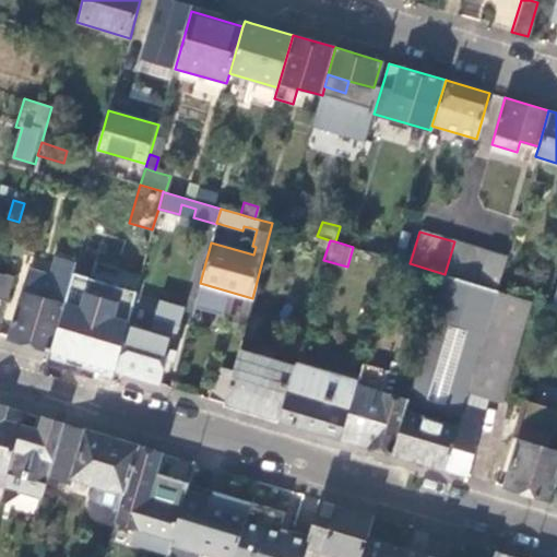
[(504,257),(454,241),(445,274),(495,288),(504,257)]
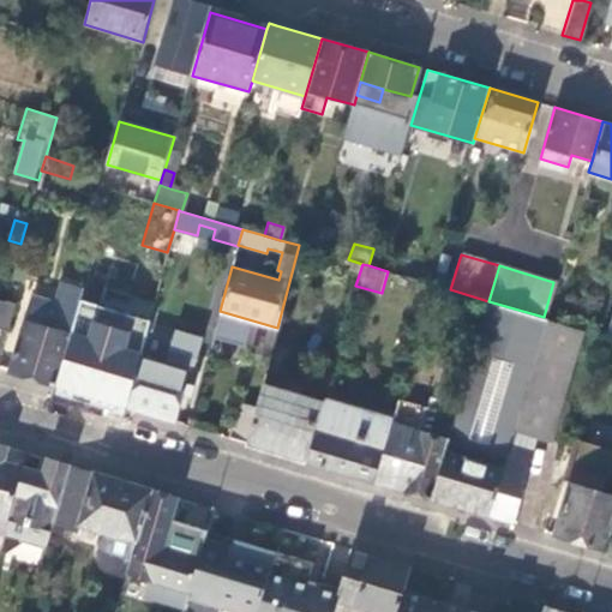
[(31,297),(9,372),(57,387),(71,335),(70,334),(83,288),(61,282),(55,304),(31,297)]
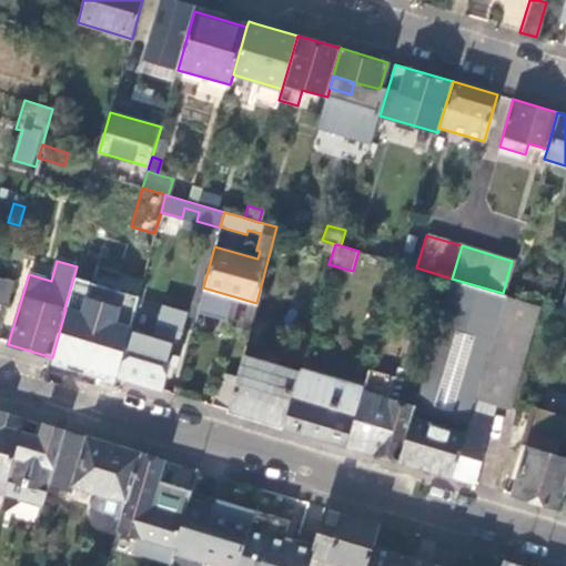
[(0,302),(7,304),(14,281),(0,276),(0,302)]
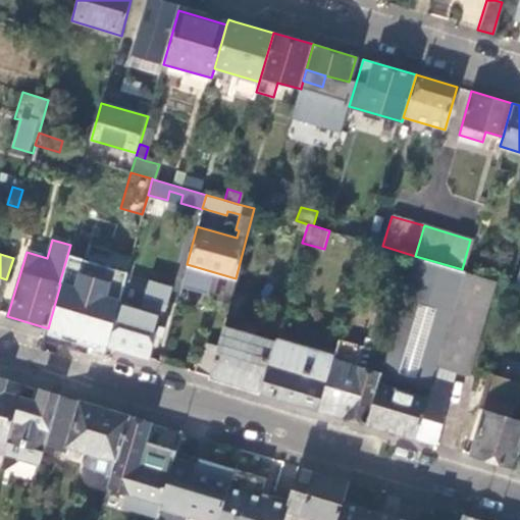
[(366,421),(416,435),(434,373),(436,363),(464,270),(462,269),(415,256),(388,343),(386,351),(383,361),(380,372),(366,421)]
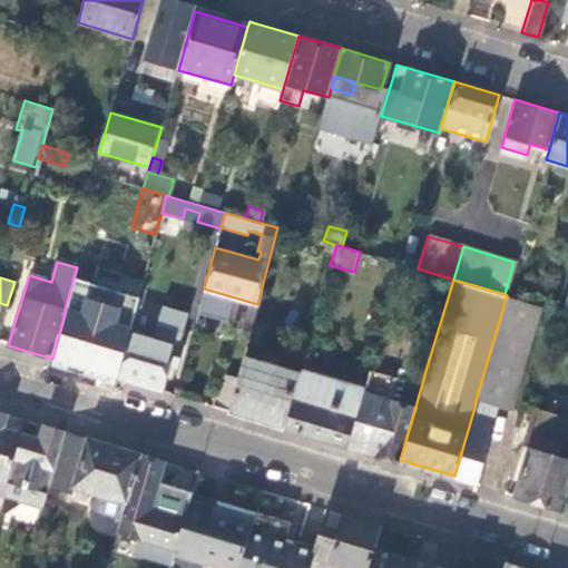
[(542,305),(507,295),(477,397),(510,408),(542,305)]
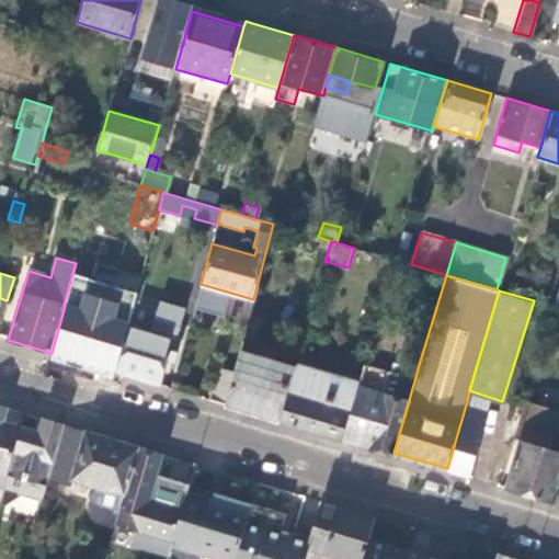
[(52,353),(114,372),(128,318),(107,311),(106,318),(65,306),(52,353)]
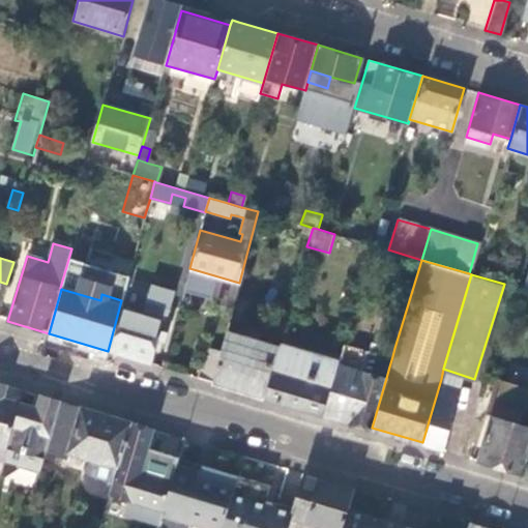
[(527,290),(521,289),(518,300),(527,303),(527,290)]
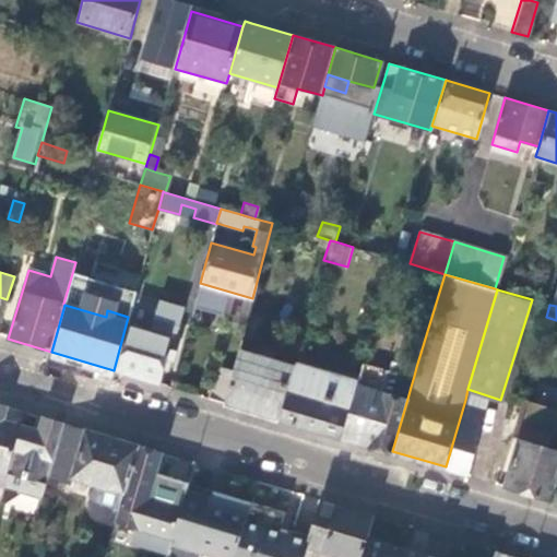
[(115,370),(157,382),(164,356),(172,358),(178,339),(175,338),(178,323),(146,315),(143,328),(128,324),(115,370)]
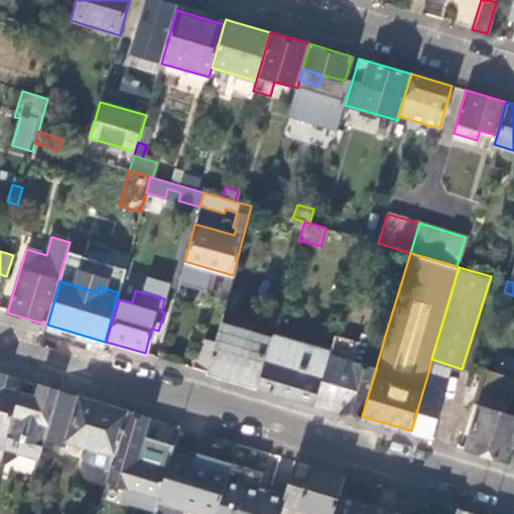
[(207,371),(255,385),(269,337),(270,336),(220,320),(215,342),(207,371)]
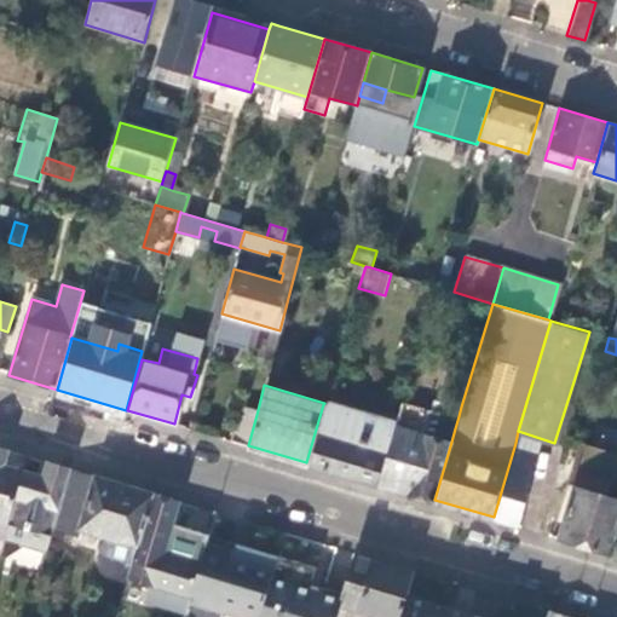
[(459,416),(461,407),(444,402),(438,424),(455,428),(459,416)]
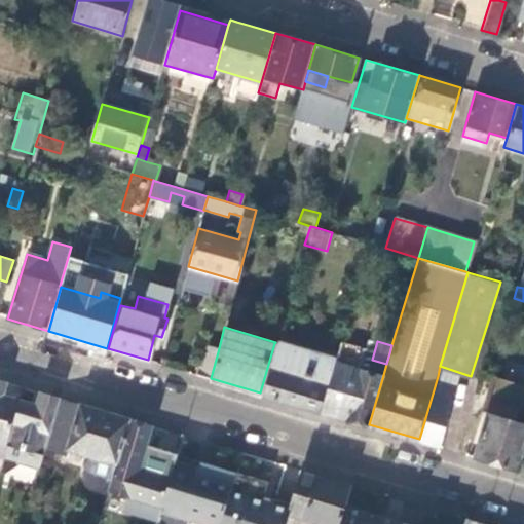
[(260,393),(320,410),(335,361),(274,343),(260,393)]
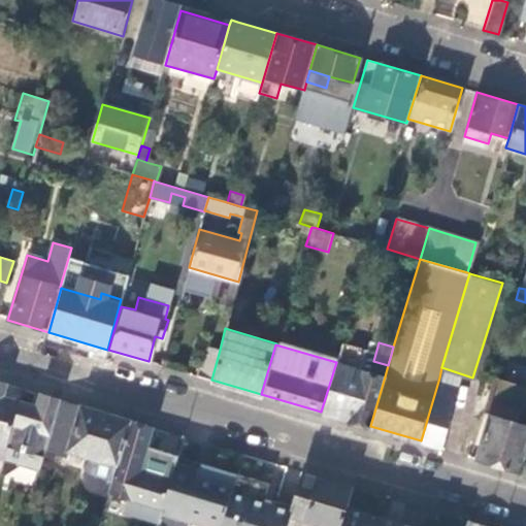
[(196,374),(211,380),(220,350),(204,346),(196,374)]
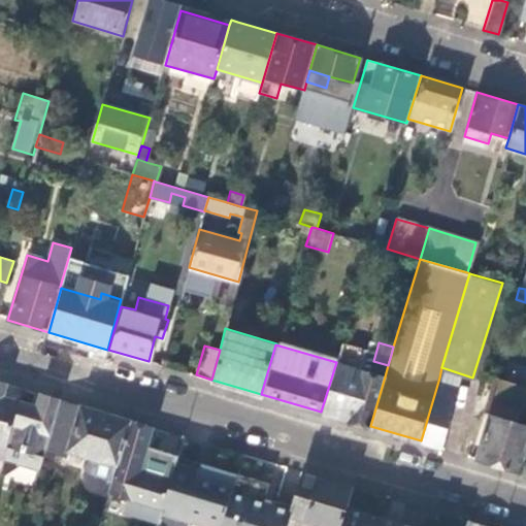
[(347,419),(370,426),(385,376),(336,362),(321,412),(336,416),(336,413),(349,416),(347,419)]
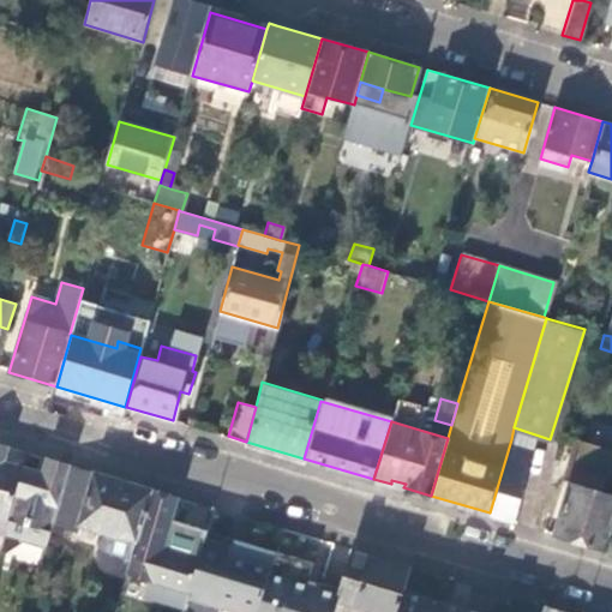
[(490,513),(514,520),(523,489),(521,487),(533,447),(511,439),(490,513)]
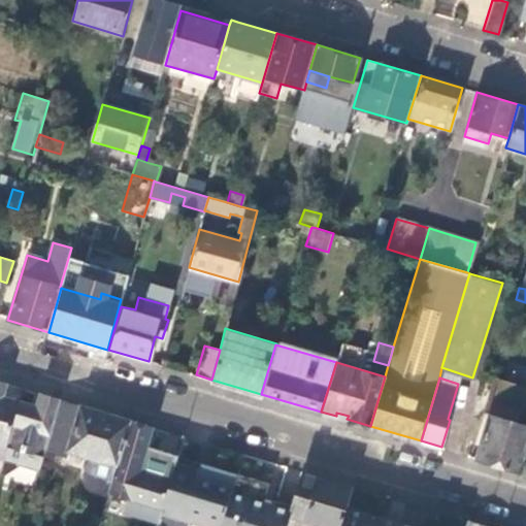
[(0,401),(5,384),(0,383),(0,456),(3,457),(18,406),(0,401)]
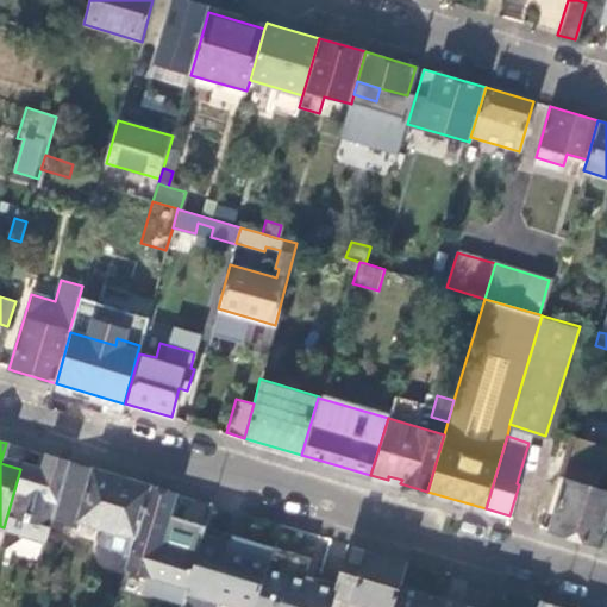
[(52,519),(69,462),(47,455),(41,475),(20,469),(4,527),(0,538),(0,548),(5,549),(19,540),(19,538),(44,545),(52,519)]
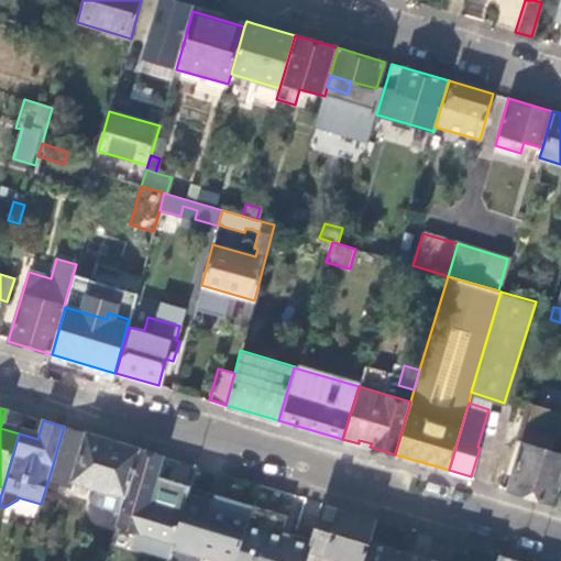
[(72,487),(73,480),(92,486),(90,496),(94,503),(120,512),(139,449),(64,427),(48,480),(72,487)]
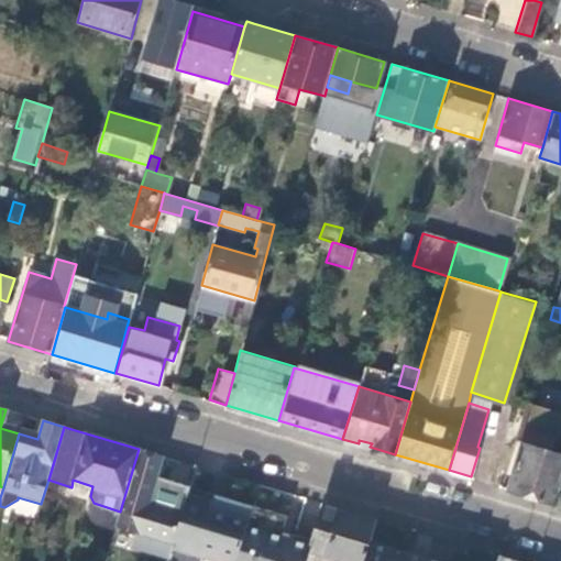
[(507,487),(554,502),(560,480),(560,452),(521,441),(507,487)]
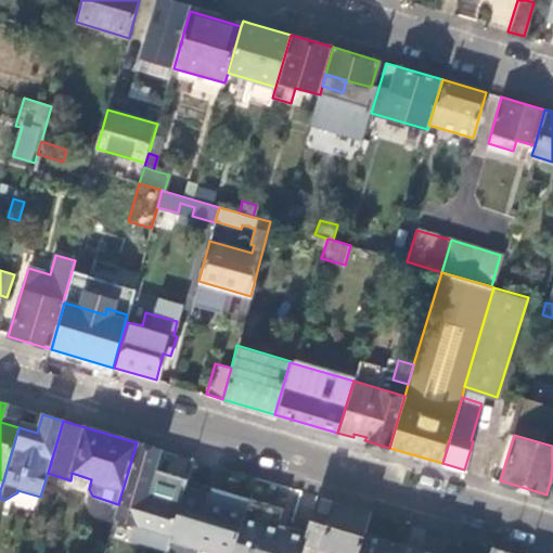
[(137,442),(118,504),(115,515),(170,531),(179,503),(146,493),(159,449),(137,442)]
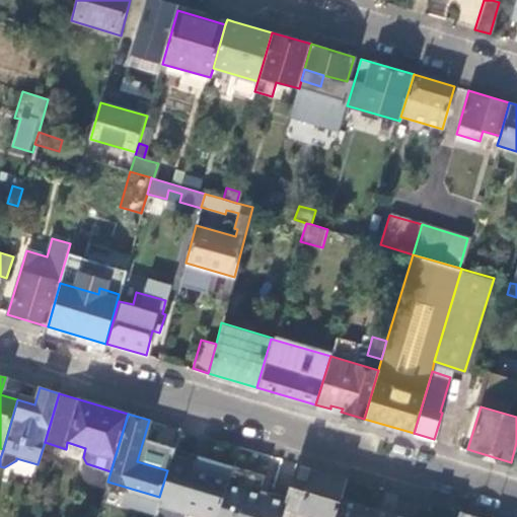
[(152,516),(183,516),(186,512),(201,516),(216,516),(232,466),(207,458),(205,464),(171,454),(167,470),(159,497),(152,516)]
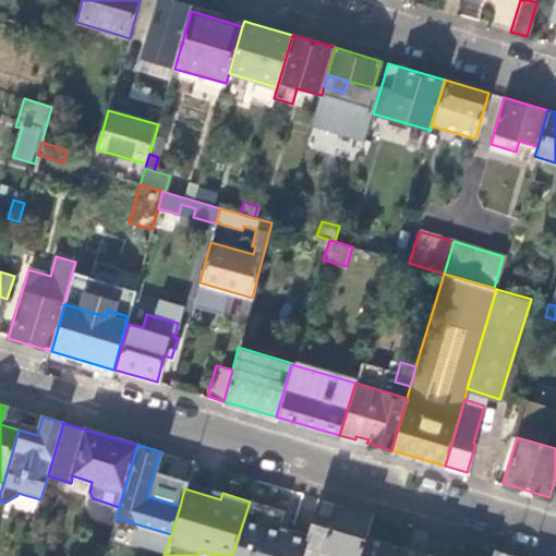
[(338,515),(341,505),(321,499),(309,536),(302,555),(309,555),(311,548),(322,552),(333,514),(338,515)]
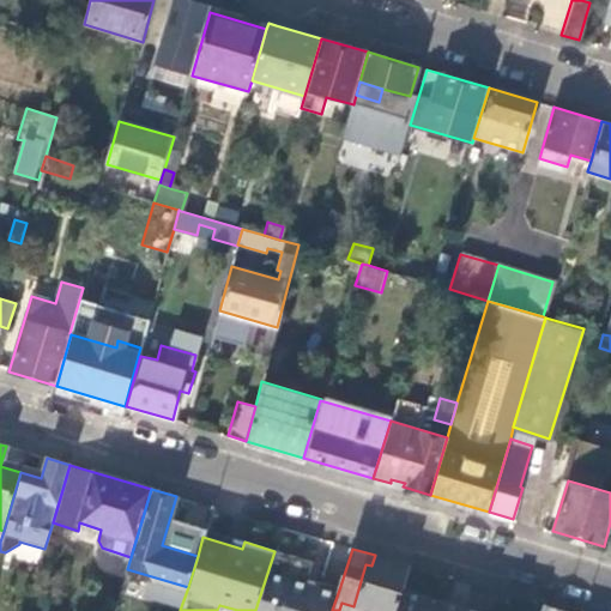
[(312,564),(274,551),(255,610),(332,610),(339,590),(318,582),(316,586),(306,582),(312,564)]
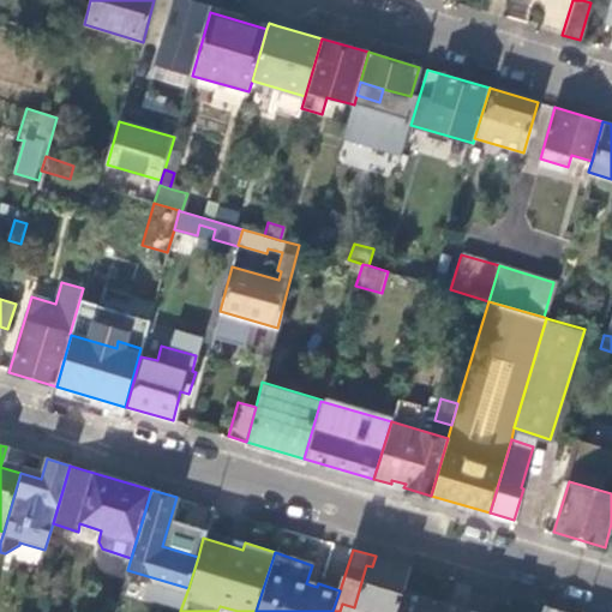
[(395,611),(403,587),(409,567),(376,556),(372,567),(366,565),(354,607),(342,604),(340,611),(341,611),(343,606),(352,609),(351,611),(395,611)]
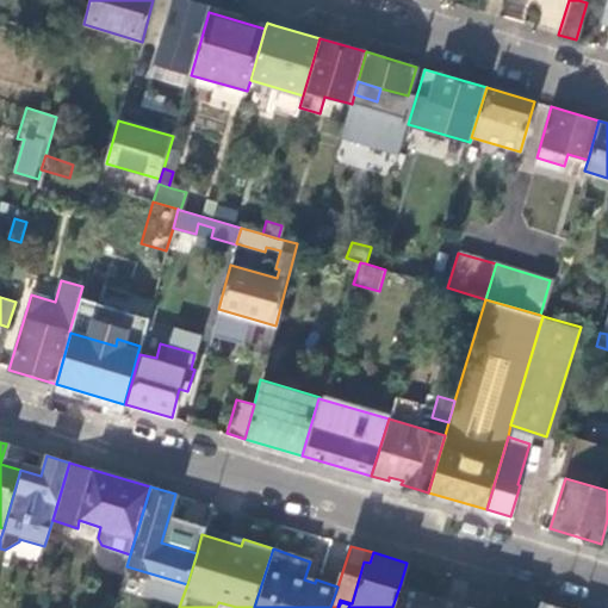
[(461,607),(464,602),(401,583),(392,607),(461,607)]
